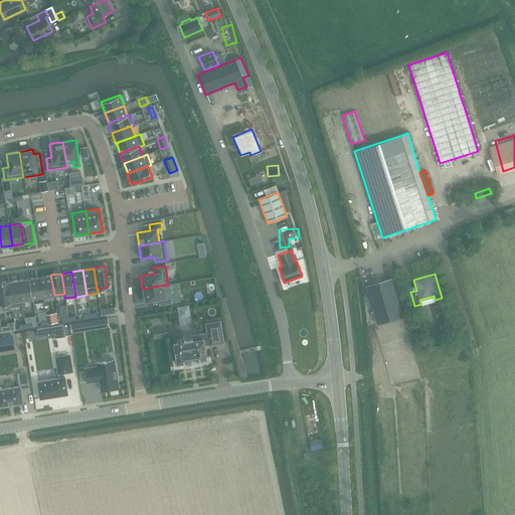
[(50,275),(40,276),(44,296),(54,295),(50,275)]
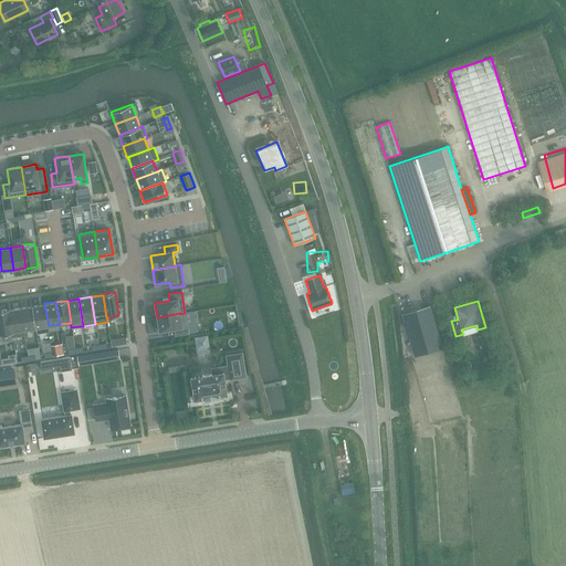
[(44,303),(32,305),(35,327),(49,325),(44,303)]
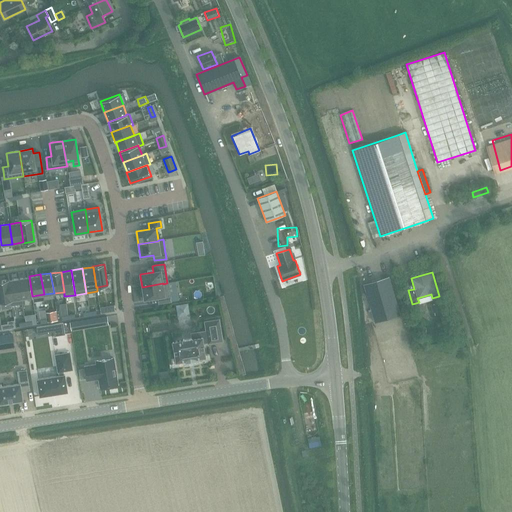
[(29,276),(18,278),(21,298),(32,296),(29,276)]
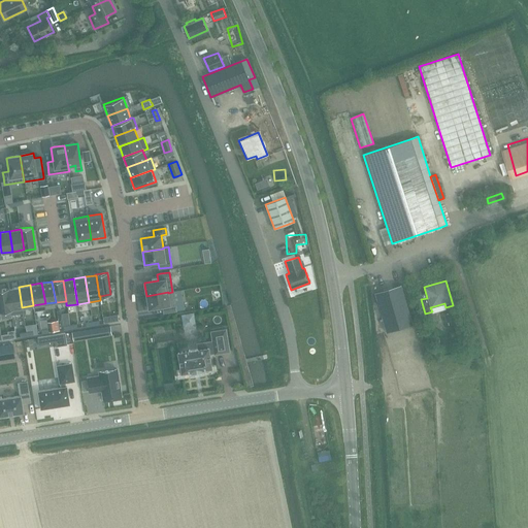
[(409,319),(400,285),(374,293),(386,333),(411,325),(409,319)]
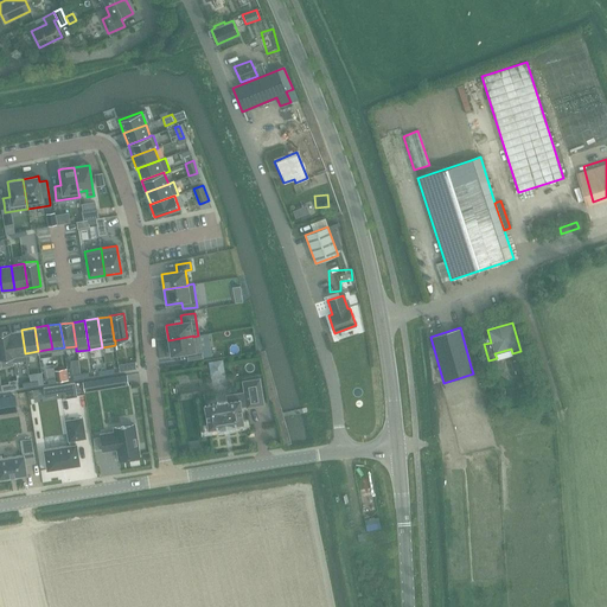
[(8,331),(0,331),(0,358),(12,357),(8,331)]
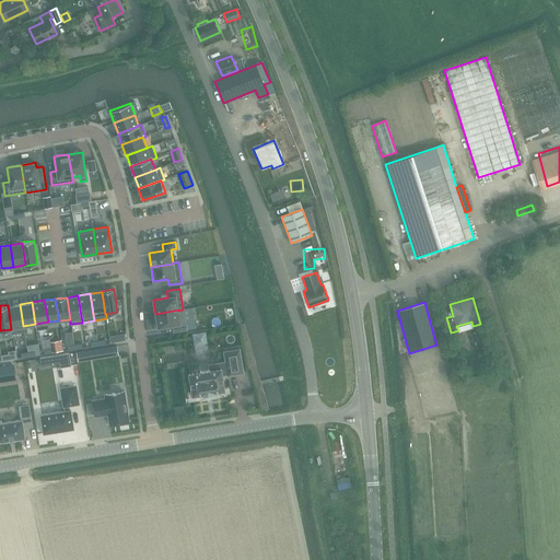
[(9,306),(8,306),(12,329),(12,334),(24,331),(24,326),(23,326),(20,305),(9,306)]
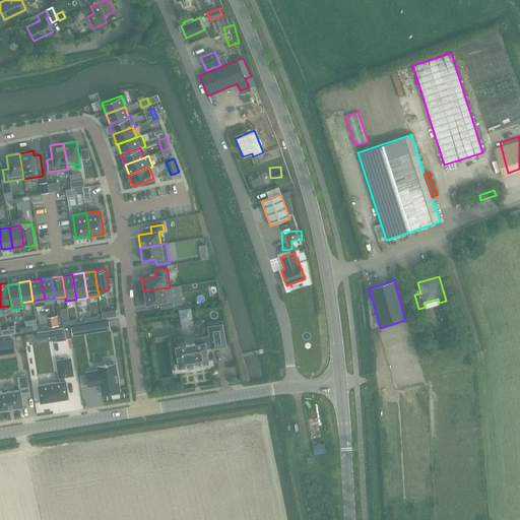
[(166,287),(144,291),(146,305),(159,302),(160,308),(173,306),(172,300),(170,287),(166,288),(166,287)]
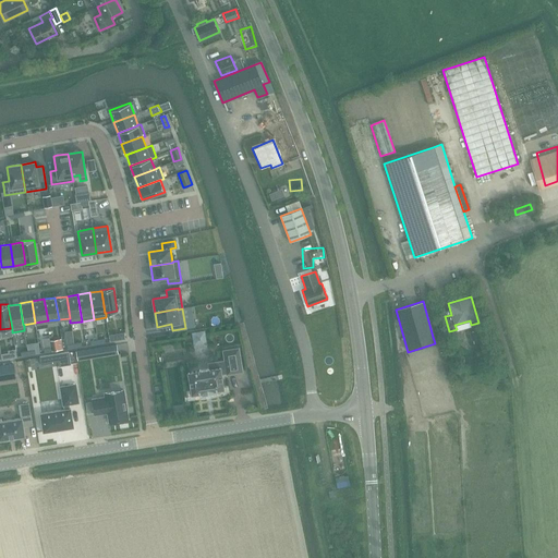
[(197,340),(209,337),(206,322),(194,325),(197,340)]
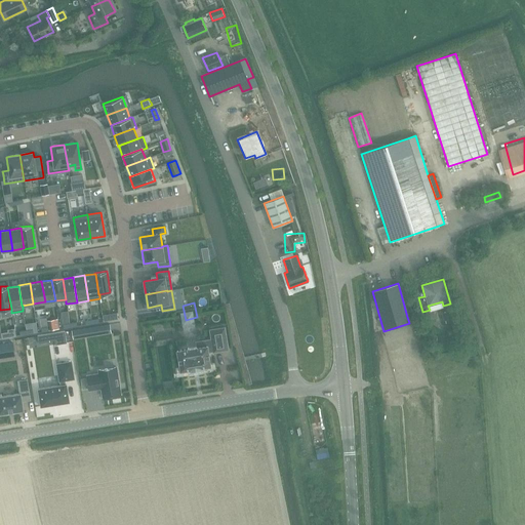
[(117,313),(103,315),(104,321),(117,319),(117,313)]
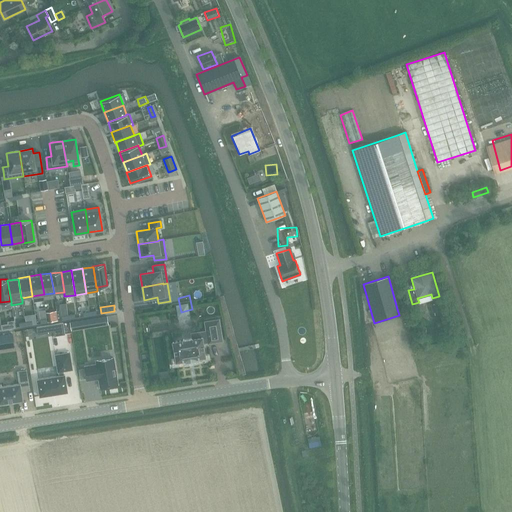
[(56,311),(46,312),(47,322),(57,321),(56,311)]
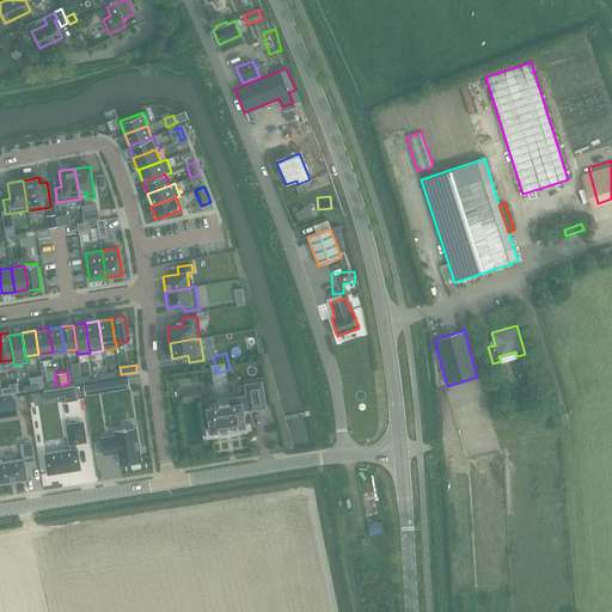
[(127,378),(84,385),(85,395),(129,387),(127,378)]
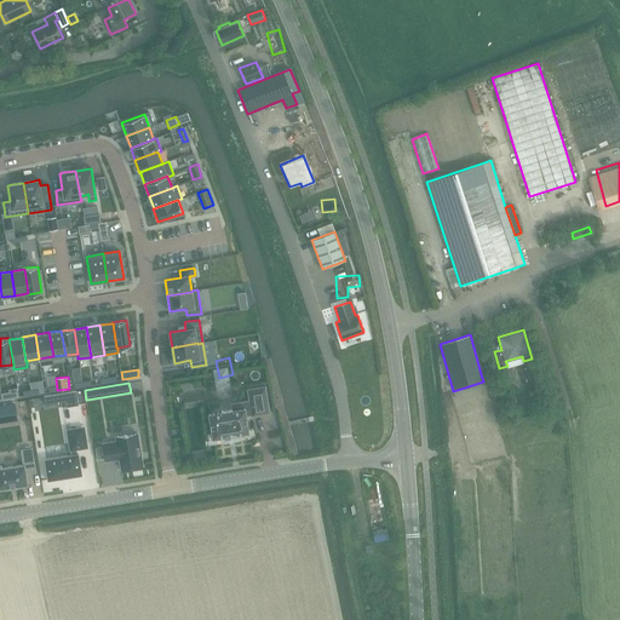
[(210,413),(208,414),(208,415),(212,437),(212,438),(213,438),(225,436),(225,437),(236,435),(247,432),(248,432),(248,431),(246,415),(252,414),(252,415),(269,413),(265,386),(247,390),(250,401),(242,402),(244,408),(233,411),(233,409),(220,412),(210,414),(210,413)]
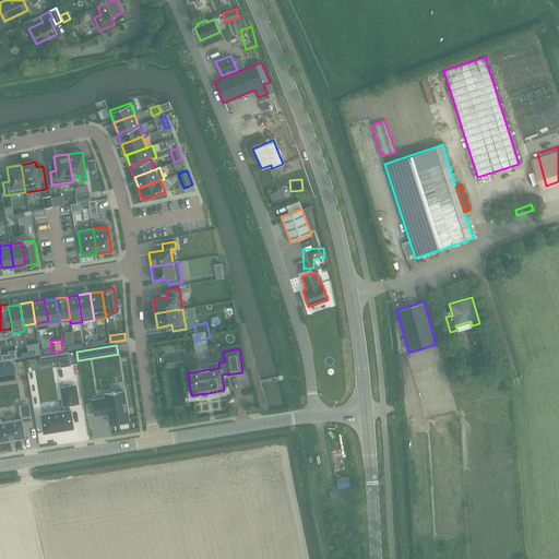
[(69,353),(39,357),(40,366),(58,363),(59,368),(70,366),(69,353)]
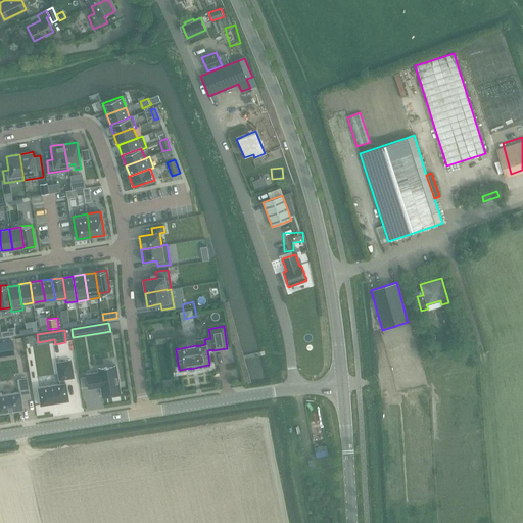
[(12,341),(0,343),(0,355),(14,353),(12,341)]
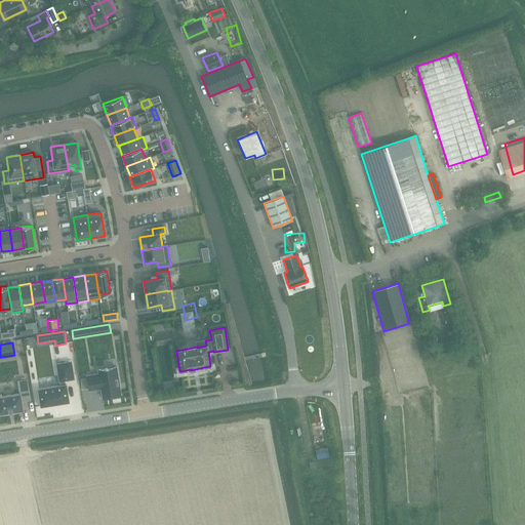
[(266,357),(265,353),(259,354),(243,358),(241,358),(241,362),(244,361),(252,360),(260,358),(266,357)]
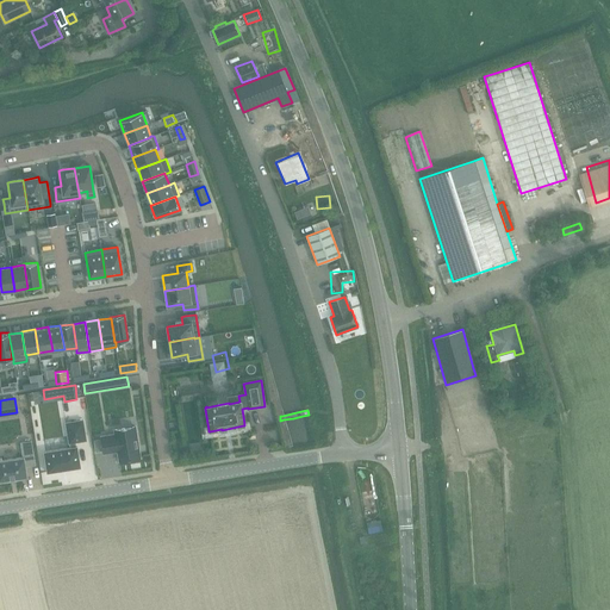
[(70,448),(44,452),(47,473),(58,471),(80,467),(76,447),(75,447),(75,442),(86,441),(82,421),(66,423),(68,443),(69,443),(70,448)]
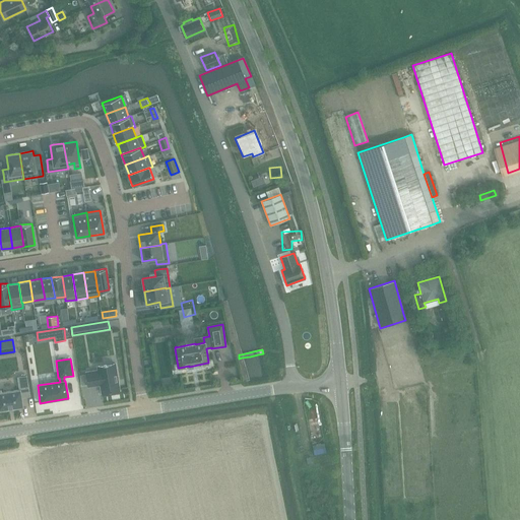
[(98,371),(85,372),(88,387),(96,385),(95,384),(100,384),(102,393),(119,390),(115,364),(96,367),(98,371)]
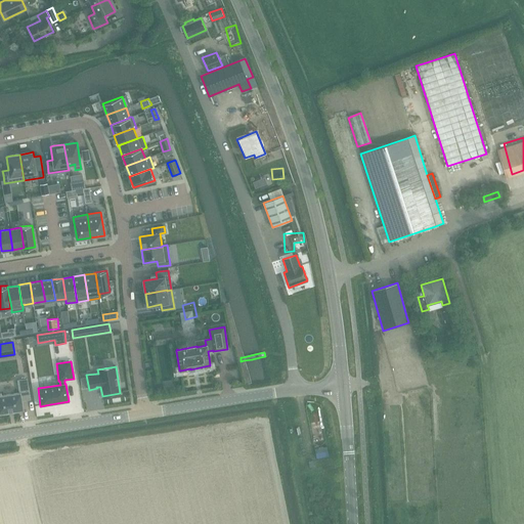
[(19,392),(0,395),(0,411),(7,411),(14,410),(14,409),(23,408),(22,400),(30,399),(28,389),(19,391),(19,392)]
